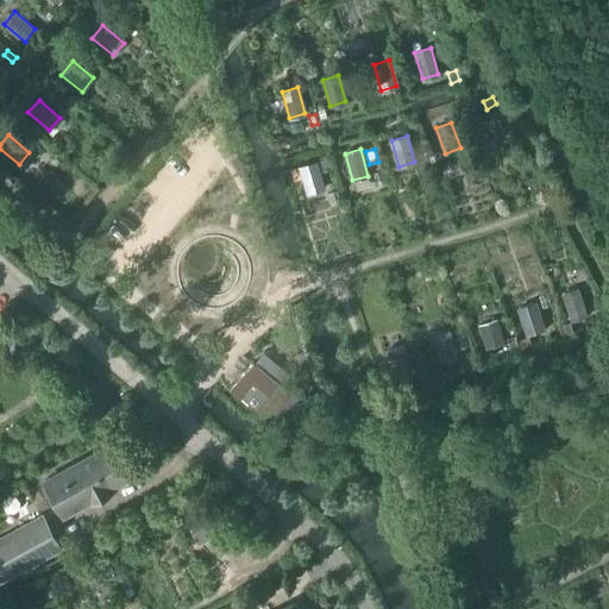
[(326,158),(318,161),(321,171),(330,169),(326,158)]
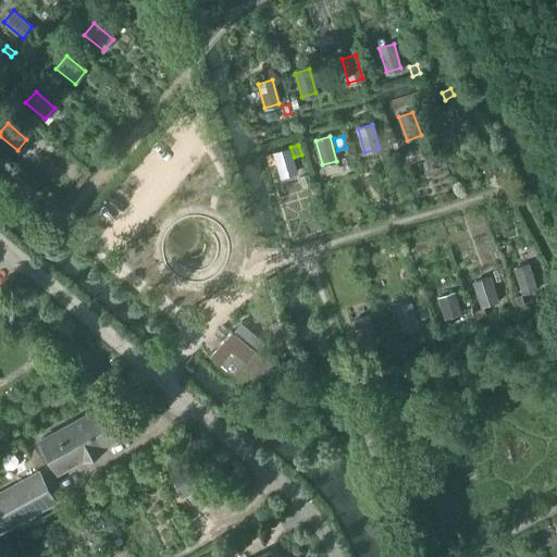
[(295,173),(288,148),(274,152),(281,176),(295,173)]
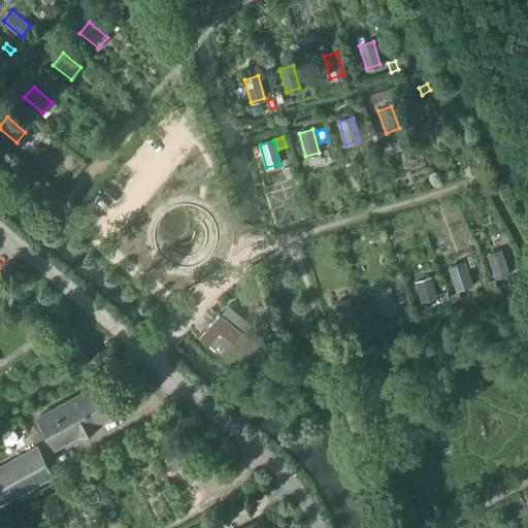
[(488,255),(495,277),(508,273),(501,251),(488,255)]
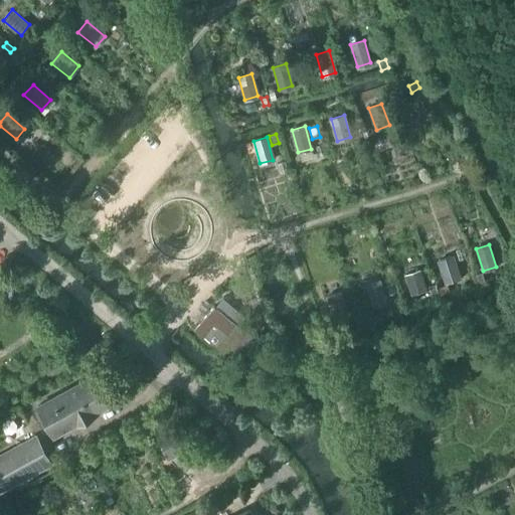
[(439,261),(447,282),(460,278),(452,255),(439,261)]
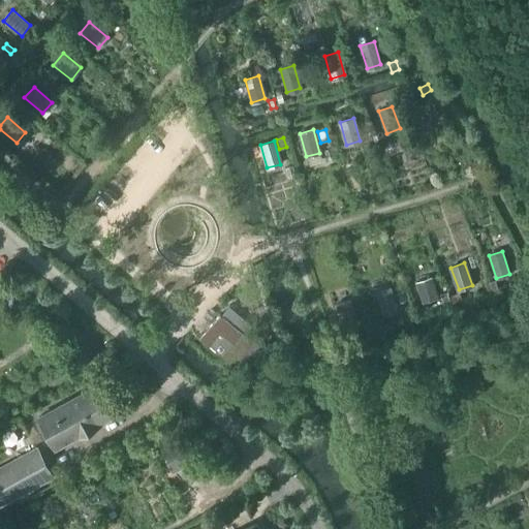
[(417,281),(424,301),(437,297),(431,277),(417,281)]
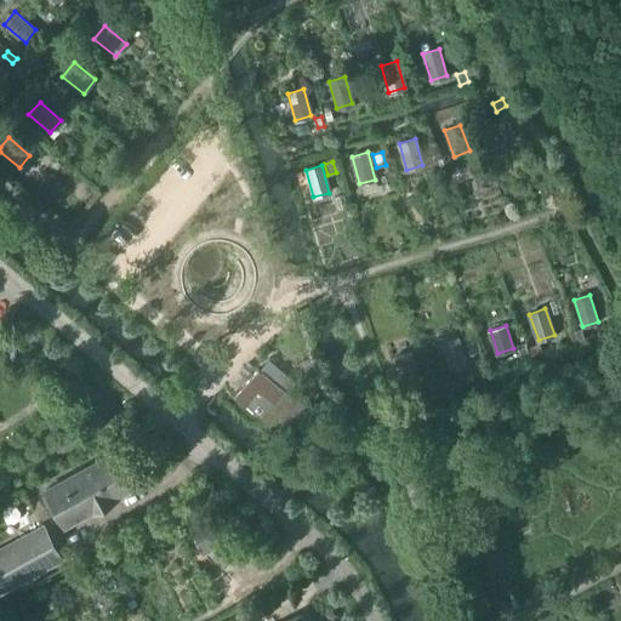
[(581,329),(570,332),(574,341),(584,337),(581,329)]
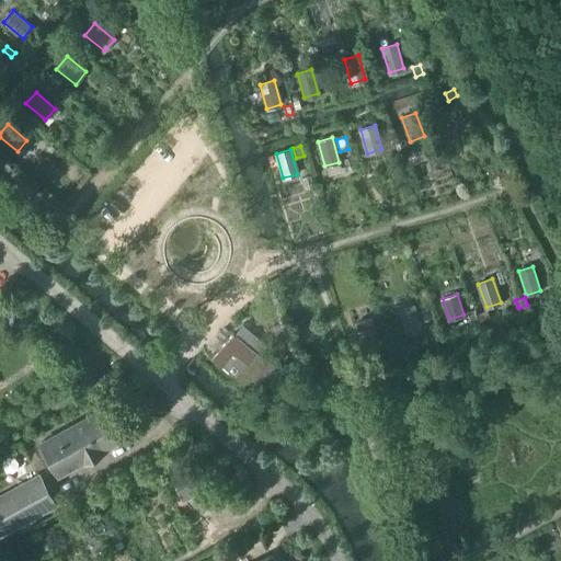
[(400,309),(408,333),(421,329),(413,305),(400,309)]
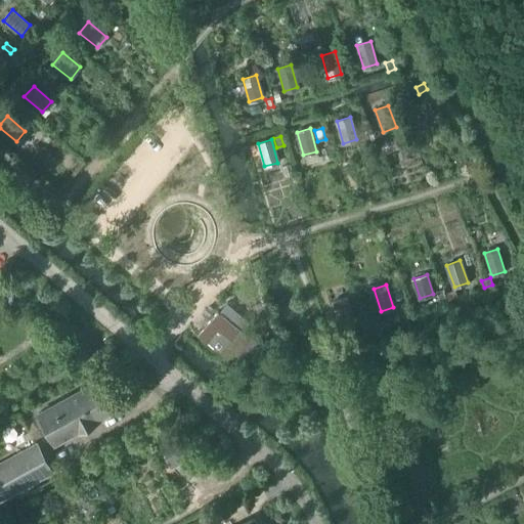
[(436,292),(438,300),(445,298),(442,290),(436,292)]
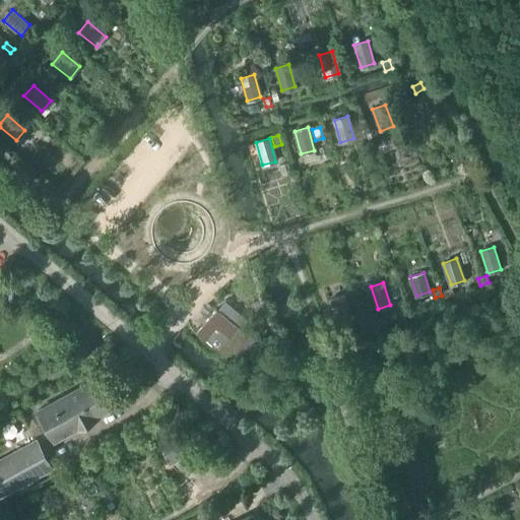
[(451,287),(443,289),(445,297),(454,294),(451,287)]
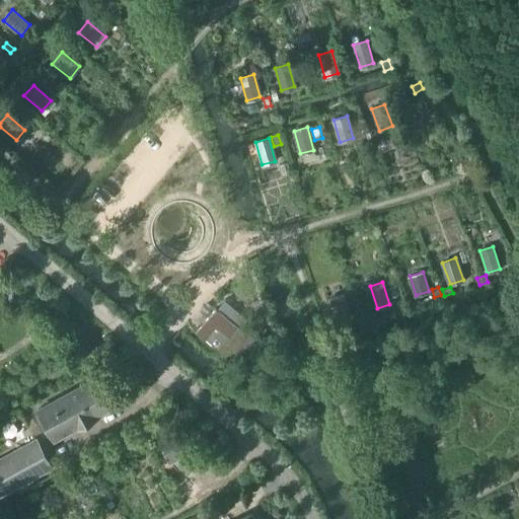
[(329,299),(337,321),(350,316),(343,294),(329,299)]
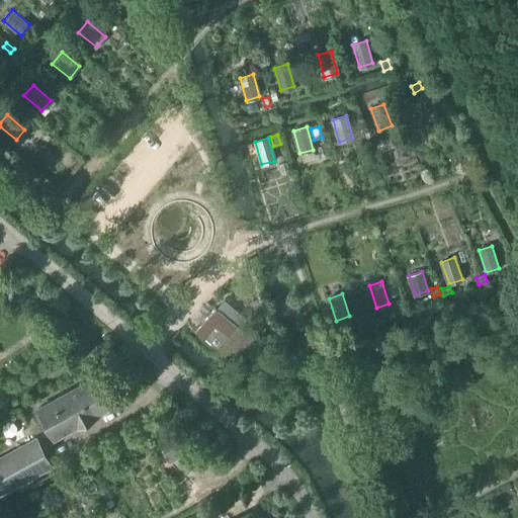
[(195,331),(234,362),(242,353),(243,354),(259,335),(250,328),(244,334),(235,327),(237,326),(214,308),(195,331)]
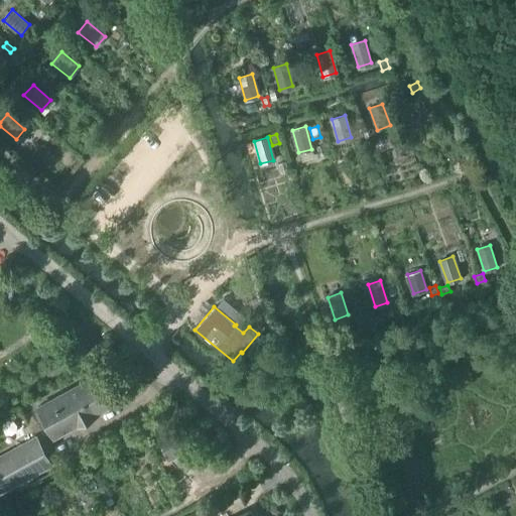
[(360,312),(350,315),(353,326),(363,321),(360,312)]
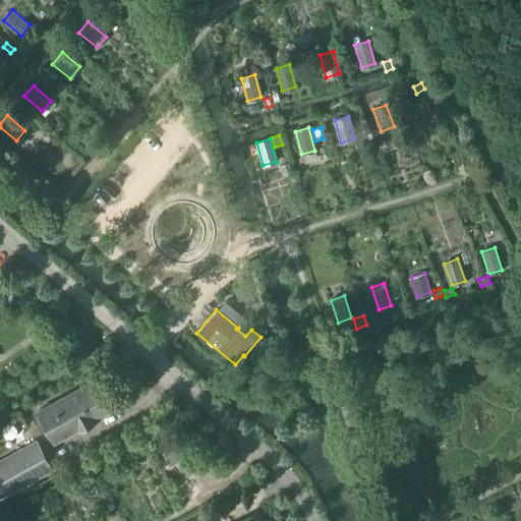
[(275,362),(268,367),(274,377),(282,370),(275,362)]
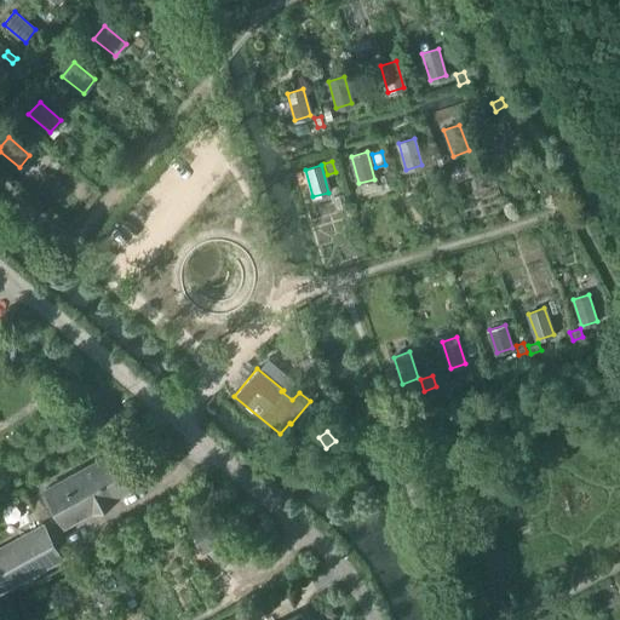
[(45,489),(64,523),(131,487),(112,452),(45,489)]
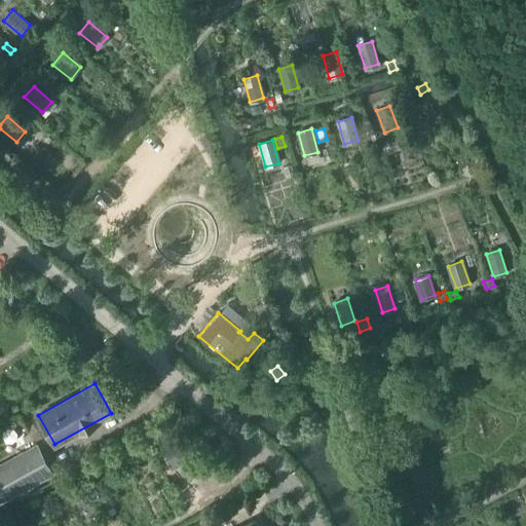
[(189,460),(183,447),(173,452),(180,465),(189,460)]
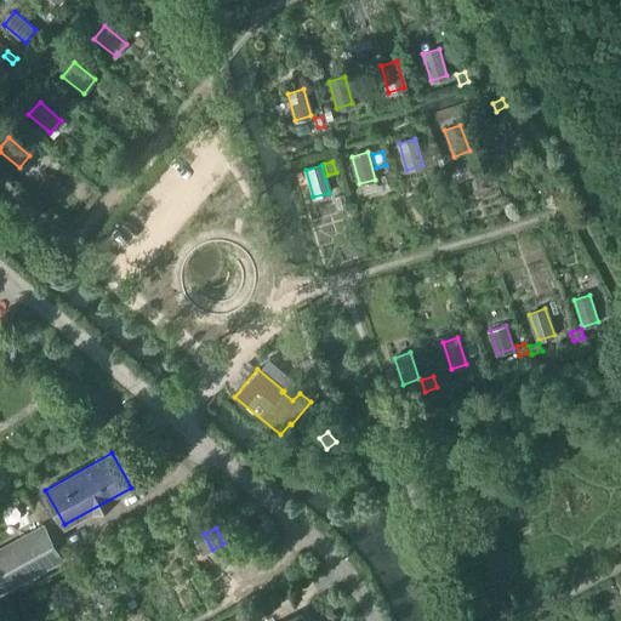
[(0,552),(0,588),(57,558),(41,530),(0,552)]
